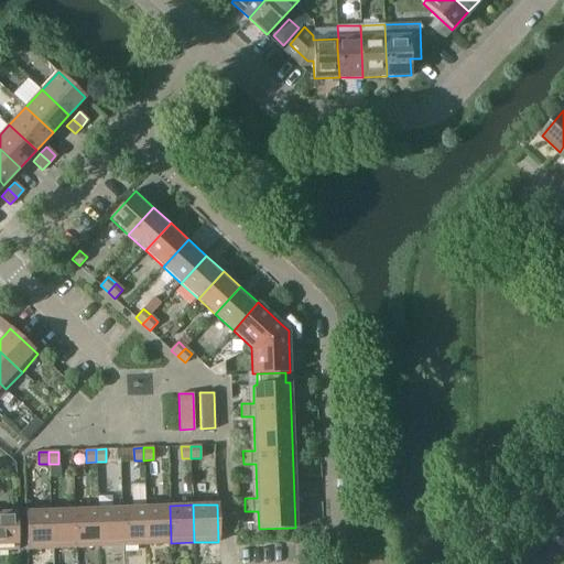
[(170,506),(145,507),(147,544),(171,543),(170,506)]
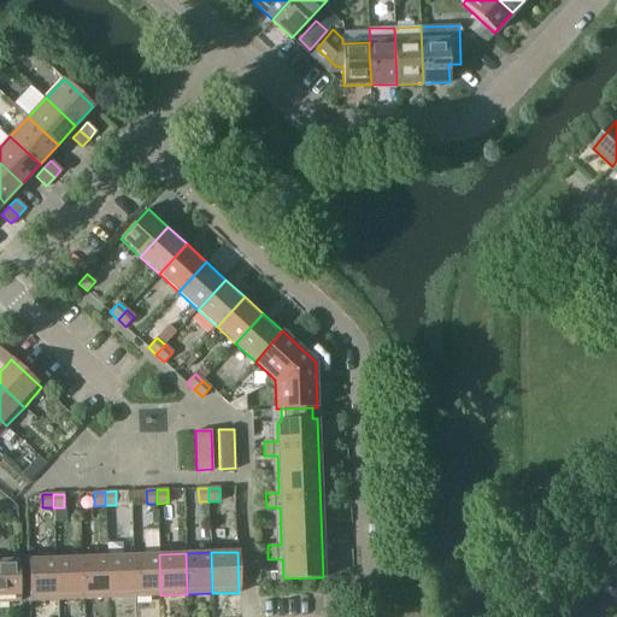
[(159,554),(133,556),(135,597),(160,595),(159,554)]
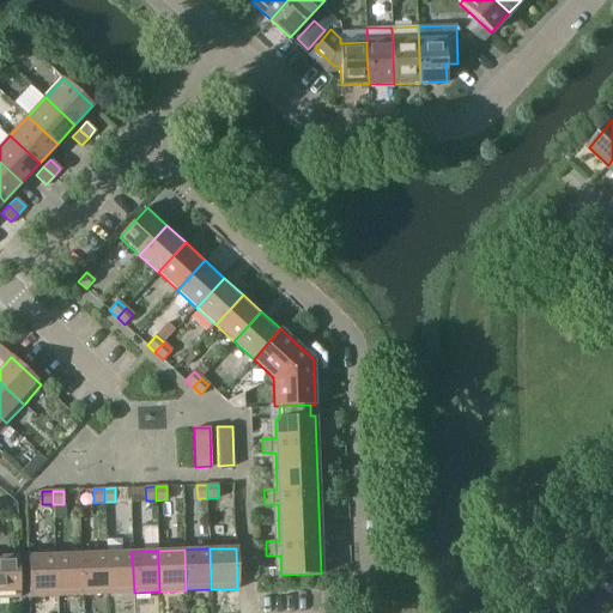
[(107,552),(80,553),(82,594),(108,593),(107,552)]
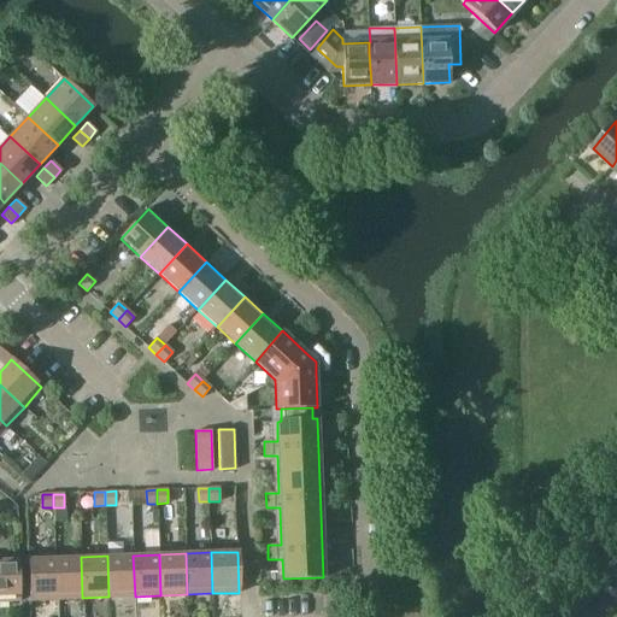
[(133,556),(107,556),(109,597),(135,597),(133,556)]
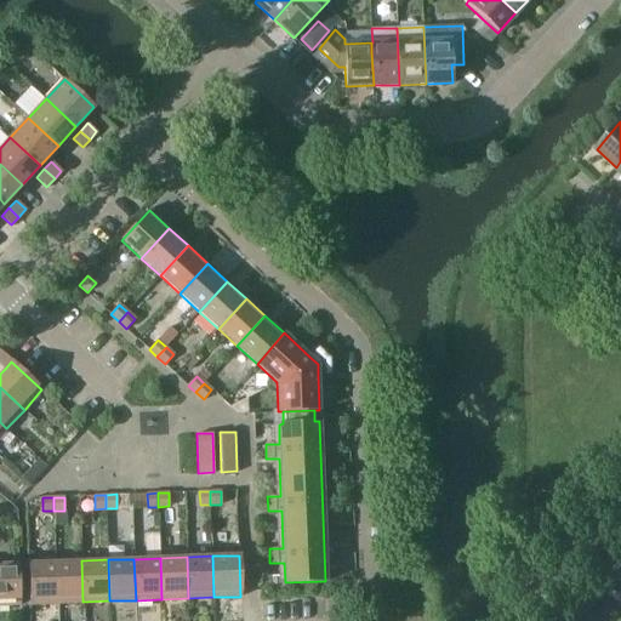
[(81,560),(56,562),(57,603),(83,602),(81,560)]
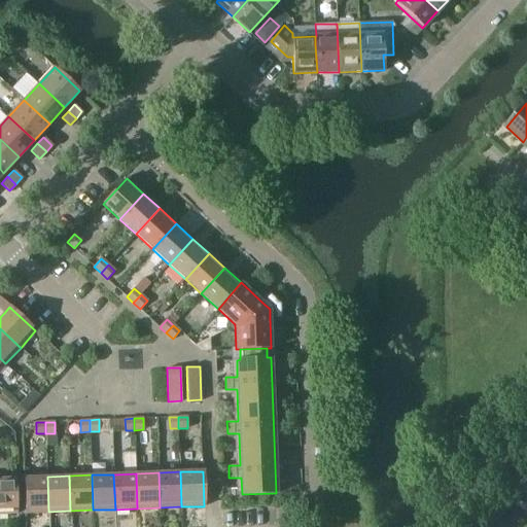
[(47,477),(25,478),(26,513),(48,512),(47,477)]
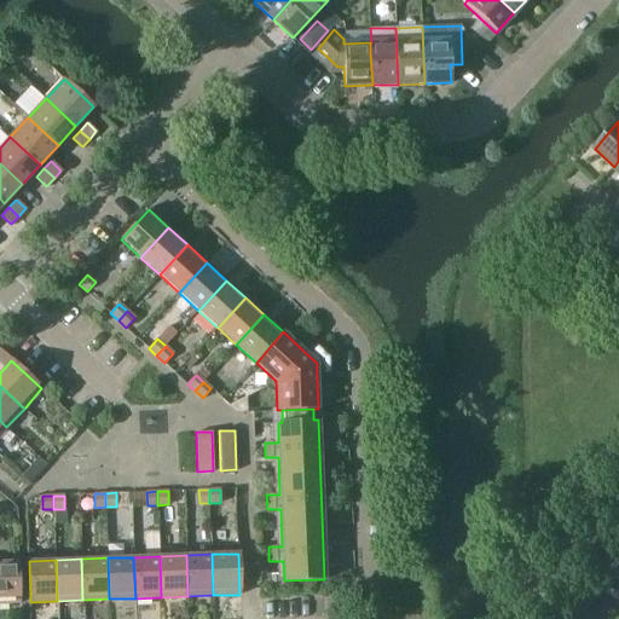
[(0,603),(19,603),(18,561),(0,562),(0,603)]
